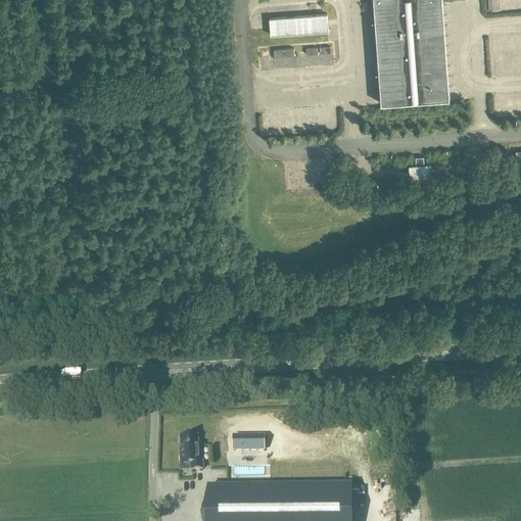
[(372,0),(380,106),(447,101),(440,0),(372,0)]
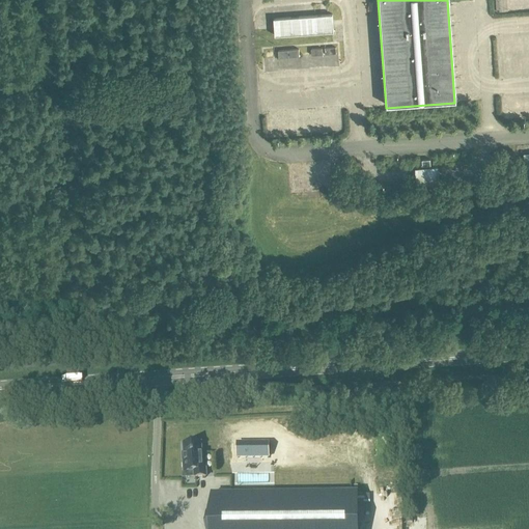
[(506,14),(505,0),(493,0),(495,14),(506,14)]
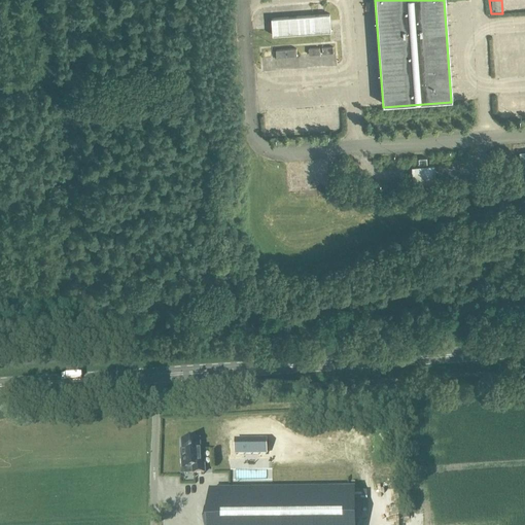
[(329,34),(329,32),(328,16),(270,21),(271,38),(329,34)]
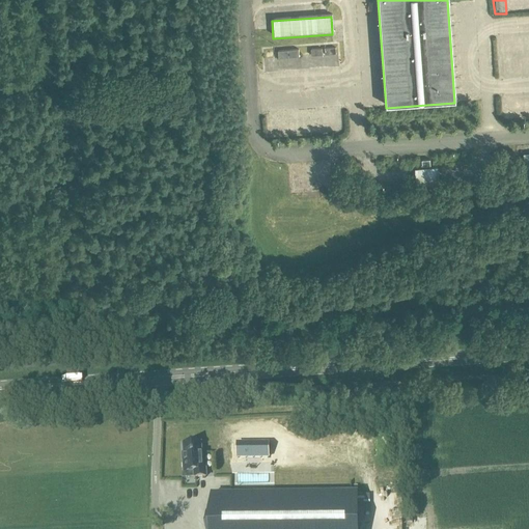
[(298,59),(298,58),(297,52),(276,53),(277,60),(298,59)]
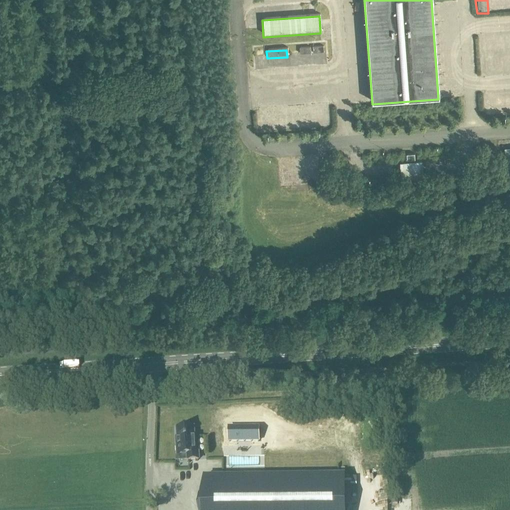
[(179,430),(175,431),(175,440),(174,440),(175,457),(185,457),(185,463),(196,462),(196,455),(193,455),(191,430),(187,430),(187,428),(179,429),(179,430)]
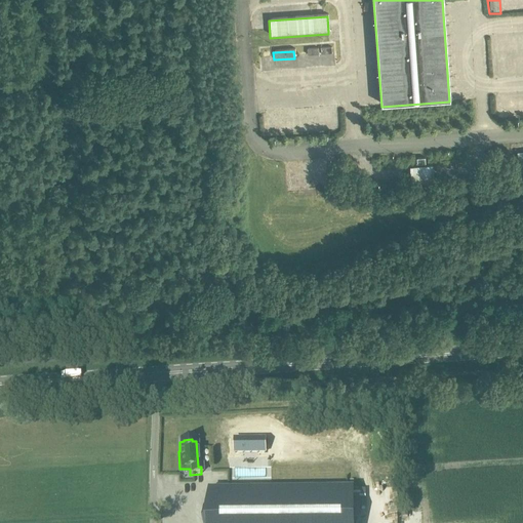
[(244,457),(243,440),(218,442),(219,458),(244,457)]
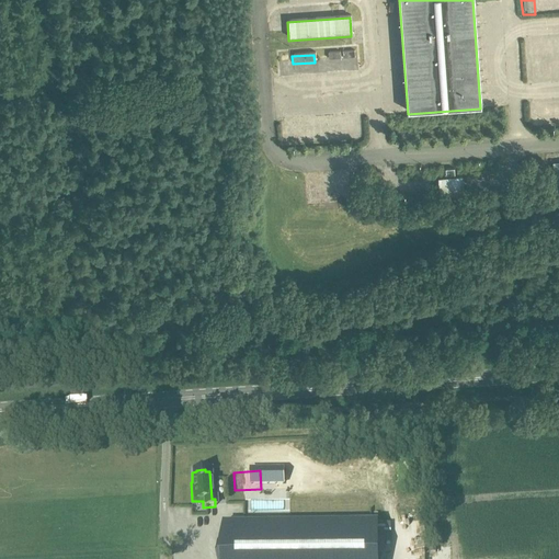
[(376,558),(376,523),(221,525),(221,547),(217,547),(217,558),(376,558)]
